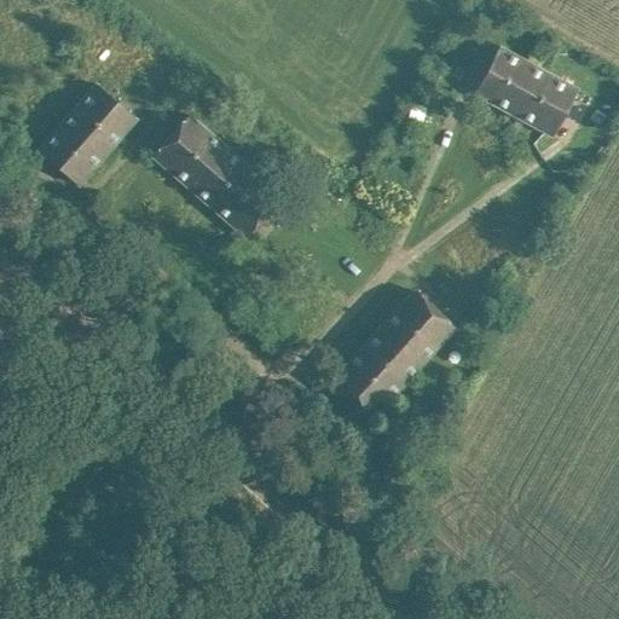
[(499,47),(474,94),(513,115),(538,69),(499,47)]
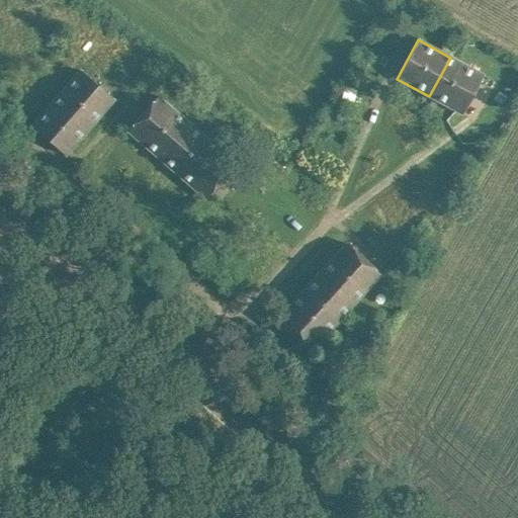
[(450,58),(429,96),(461,113),(483,75),(450,58)]
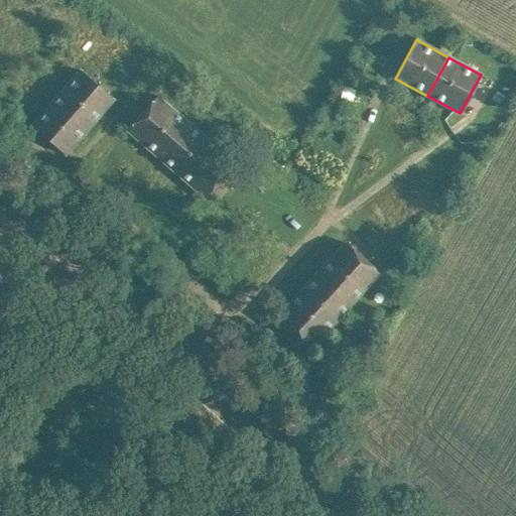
[(78,73),(54,99),(88,128),(111,102),(78,73)]
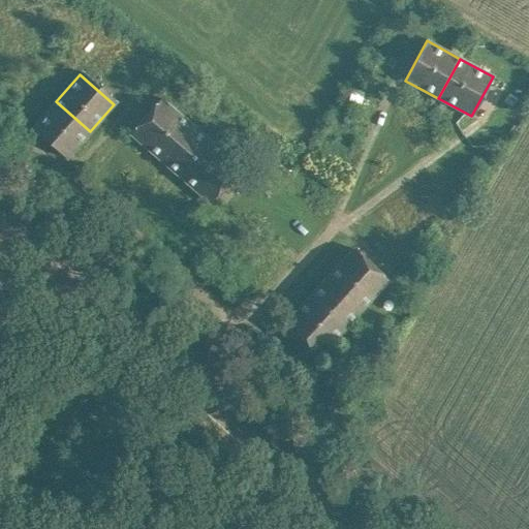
[(363,92),(352,89),(348,100),(360,103),(363,92)]
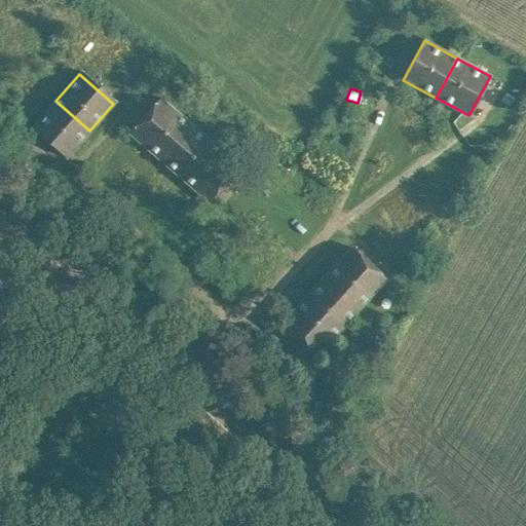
[(129,133),(168,166),(198,133),(158,99),(129,133)]
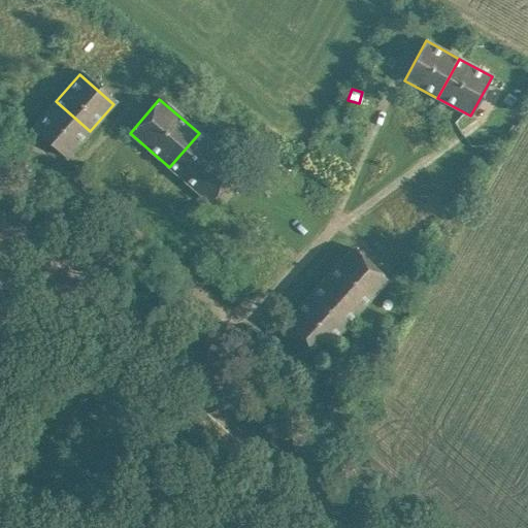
[(90,131),(56,101),(33,128),(66,158),(90,131)]
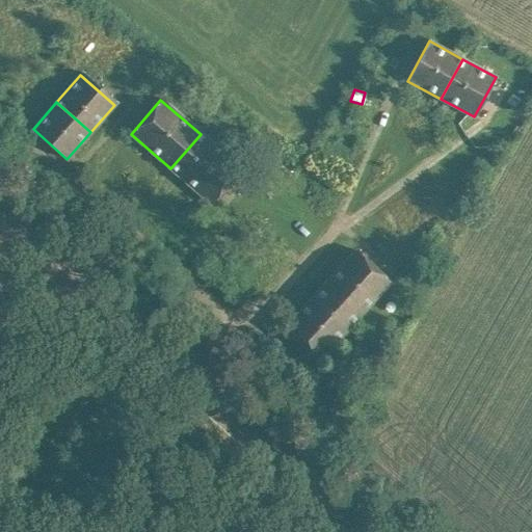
[(510,115),(521,122),(526,112),(515,106),(510,115)]
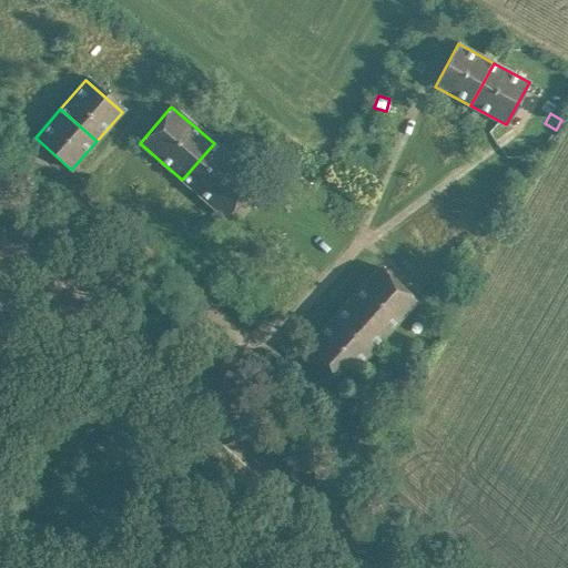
[(214,143),(182,180),(225,217),(256,181),(214,143)]
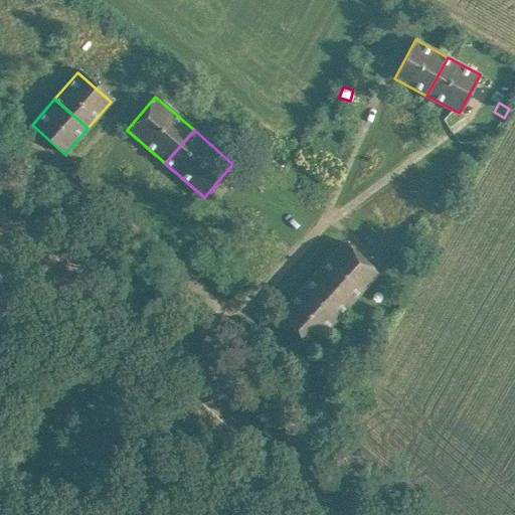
[(344,241),(309,280),(343,310),(377,273),(344,241)]
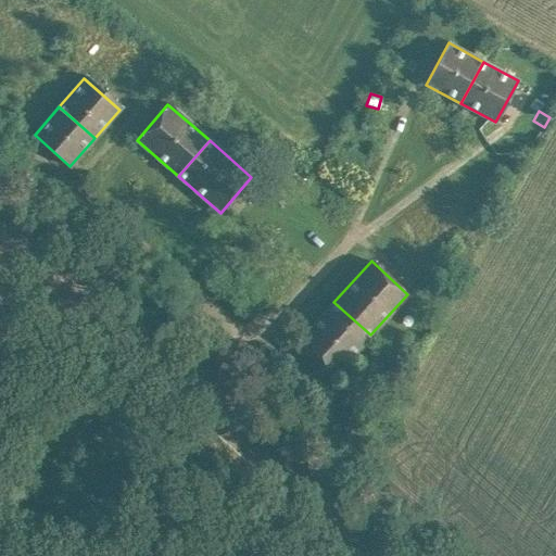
[(370,335),(333,302),(297,343),(333,376),(370,335)]
